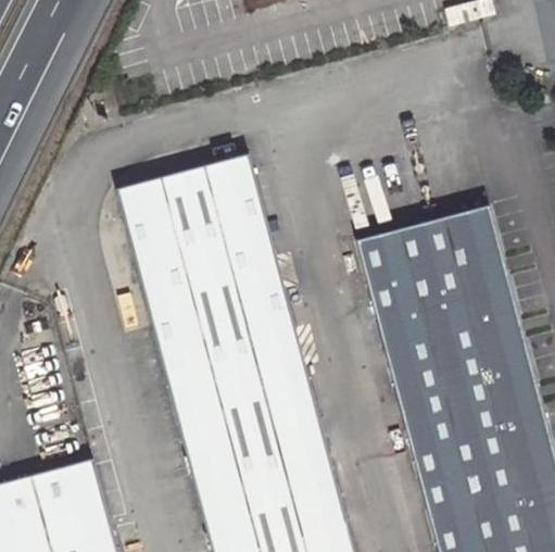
[(457,23),(502,10),(499,0),(479,0),(452,7),(457,23)]
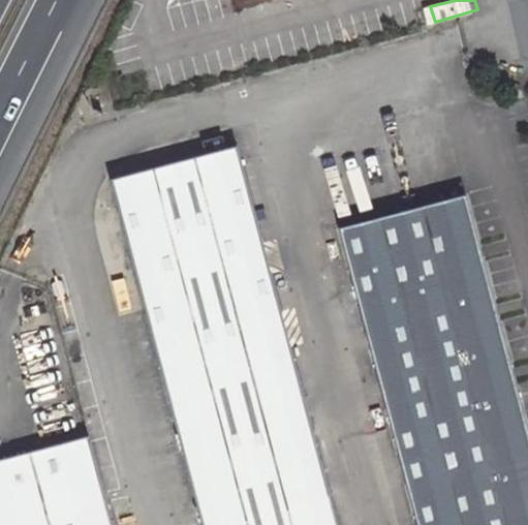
[(240,145),(112,180),(204,524),(236,524),(235,520),(328,497),(240,145)]
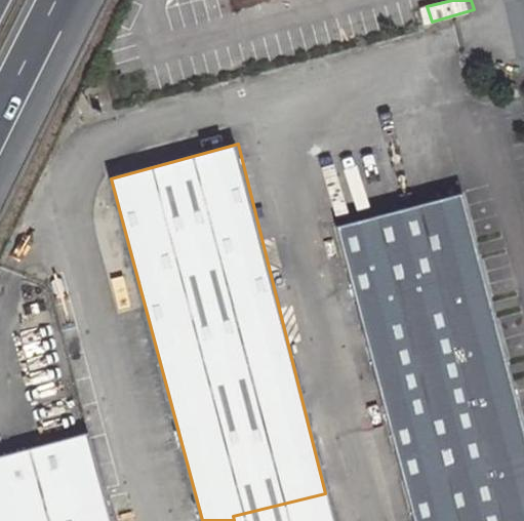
[(523,520),(523,425),(462,195),(340,226),(415,520),(523,520)]
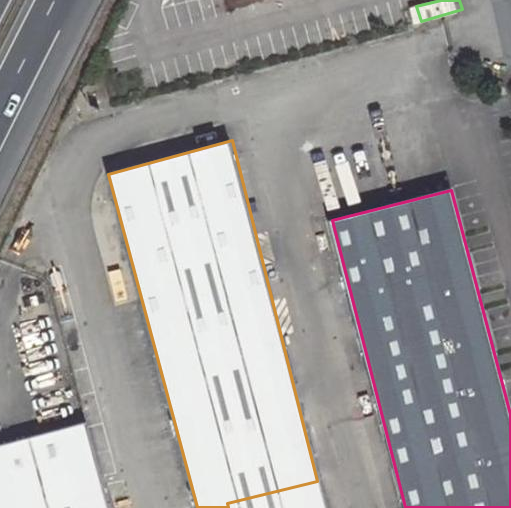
[(108,507),(86,419),(0,441),(0,507),(108,507)]
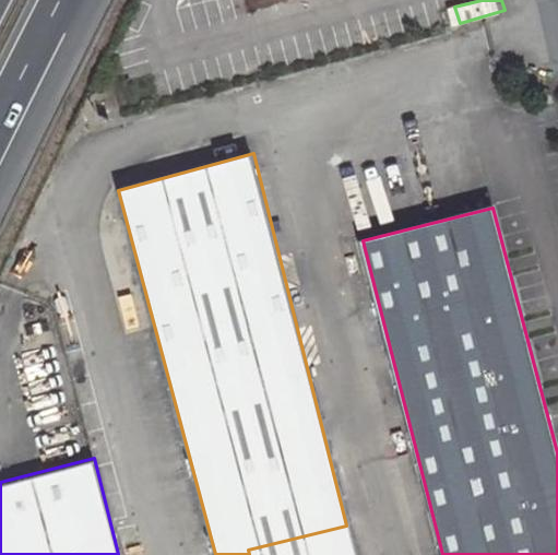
[(354,554),(346,526),(248,550),(249,554),(354,554)]
